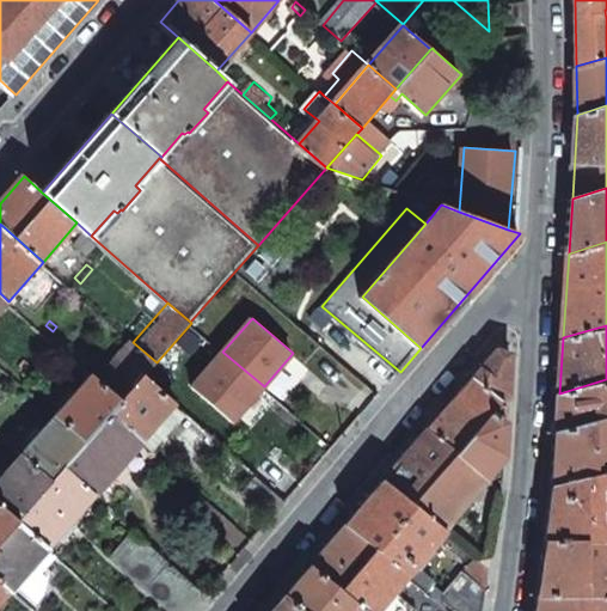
[(146,376),(157,362),(133,342),(127,336),(92,374),(123,402),(146,376)]
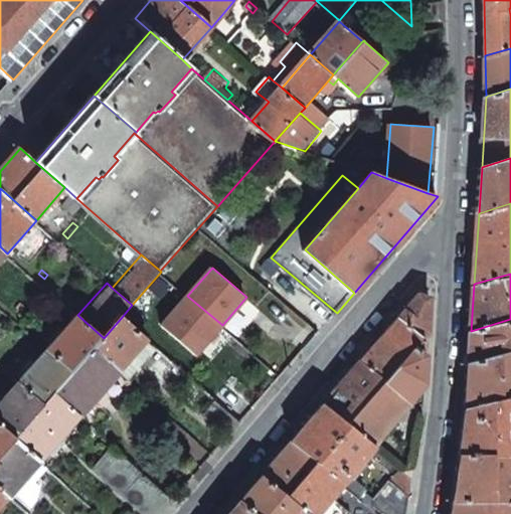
[(431,332),(433,298),(420,293),(399,317),(423,338),(426,339),(431,332)]
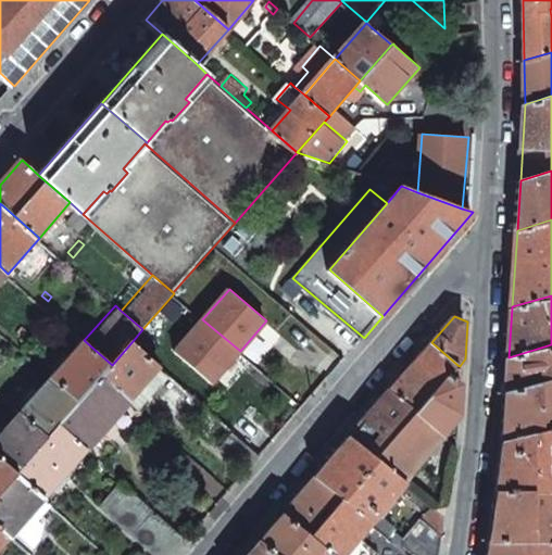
[(202,319),(176,351),(214,382),(240,351),(202,319)]
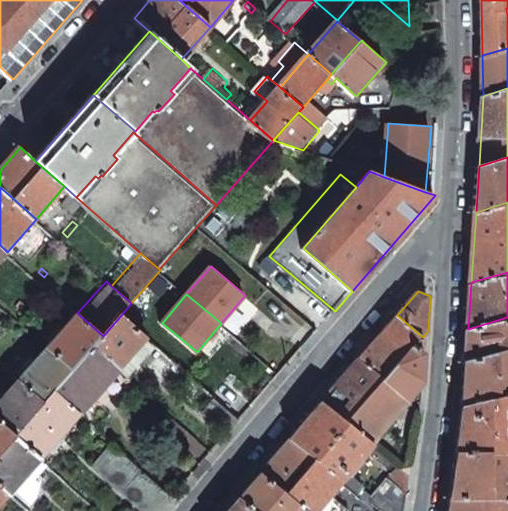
[(24,310),(28,305),(22,300),(18,305),(24,310)]
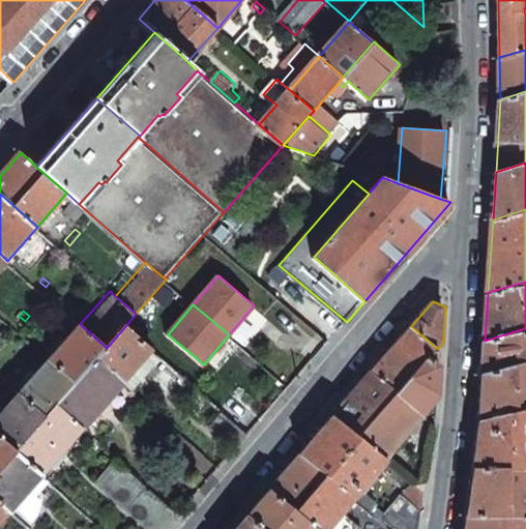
[(97,357),(107,348),(80,324),(51,358),(77,381),(97,357)]
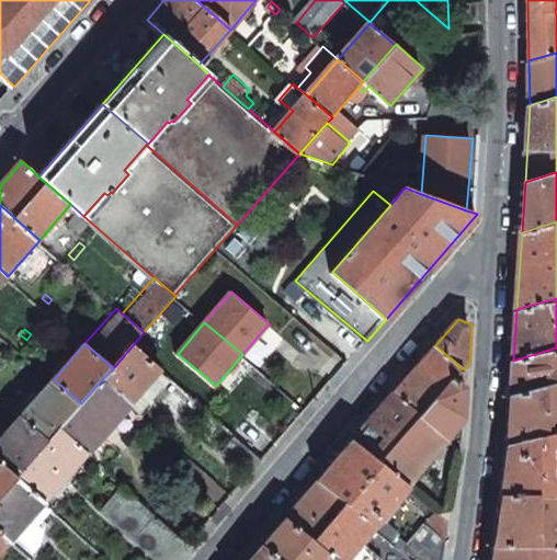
[(133,404),(162,370),(134,344),(113,368),(103,378),(133,404)]
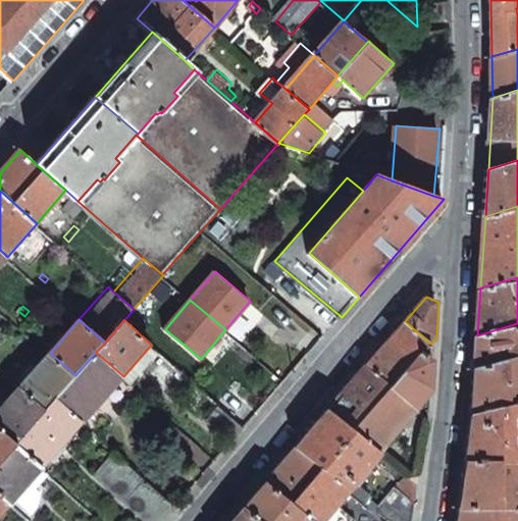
[(429,343),(405,321),(366,366),(393,386),(424,350),(434,359),(435,346),(431,344),(429,343)]
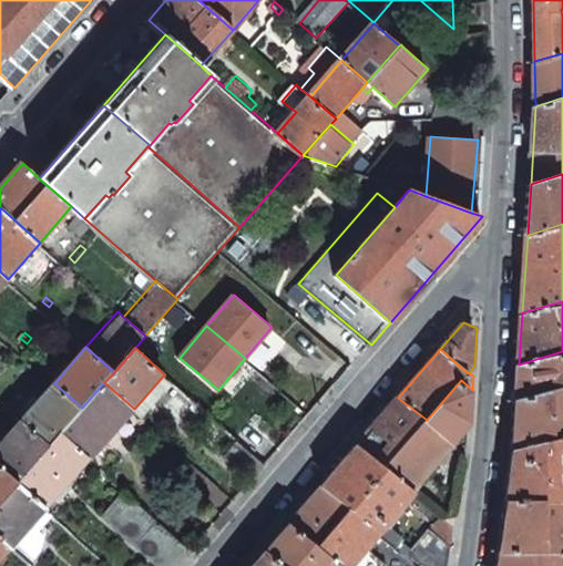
[(562,351),(519,364),(517,399),(562,386),(562,351)]
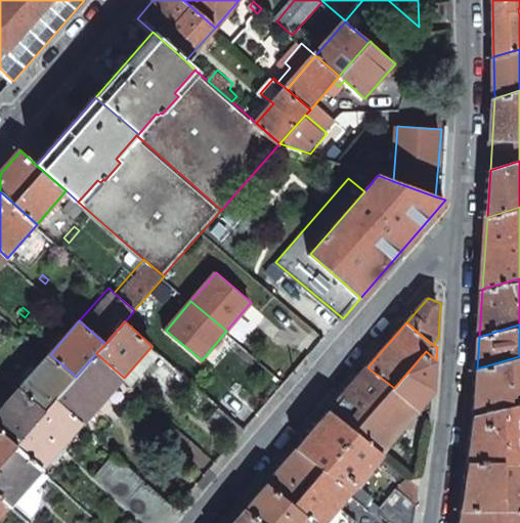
[(435,390),(436,360),(426,351),(394,388),(419,408),(430,396),(435,390)]
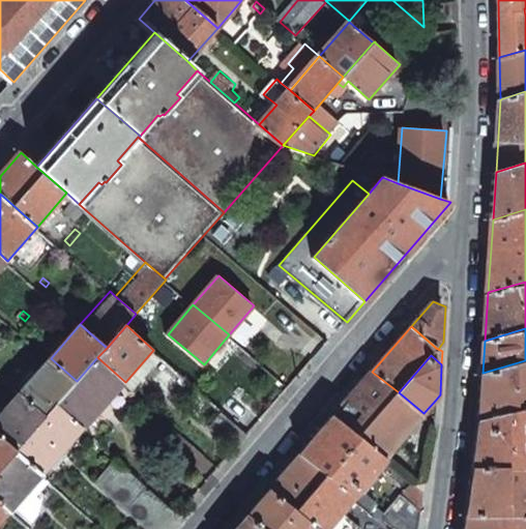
[(84,429),(125,382),(97,357),(77,381),(56,405),(84,429)]
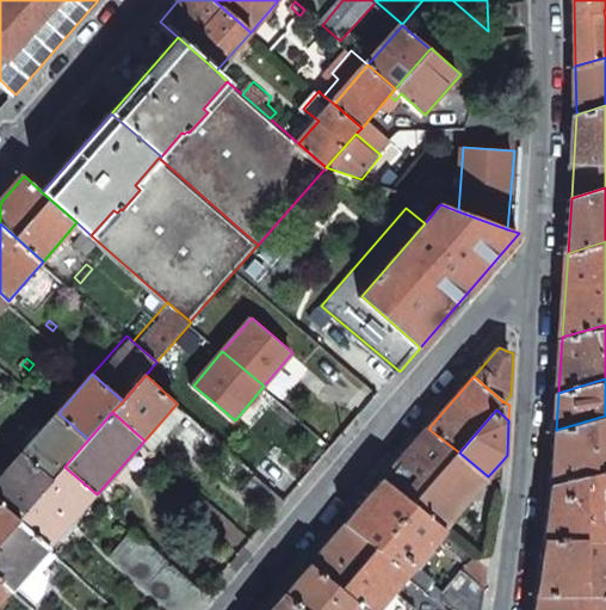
[(65,467),(88,439),(59,413),(24,453),(54,479),(65,467)]
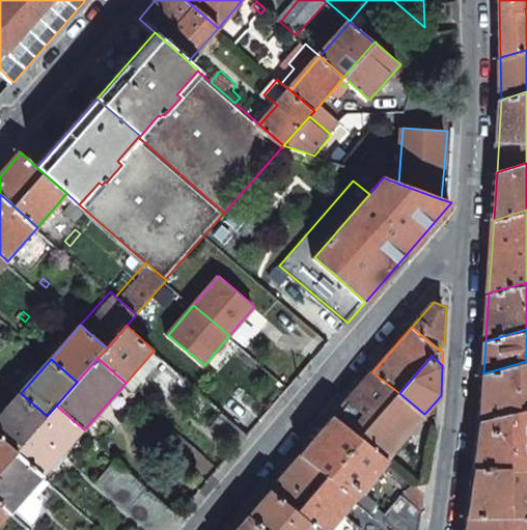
[(526,361),(483,373),(479,421),(526,409),(526,361)]
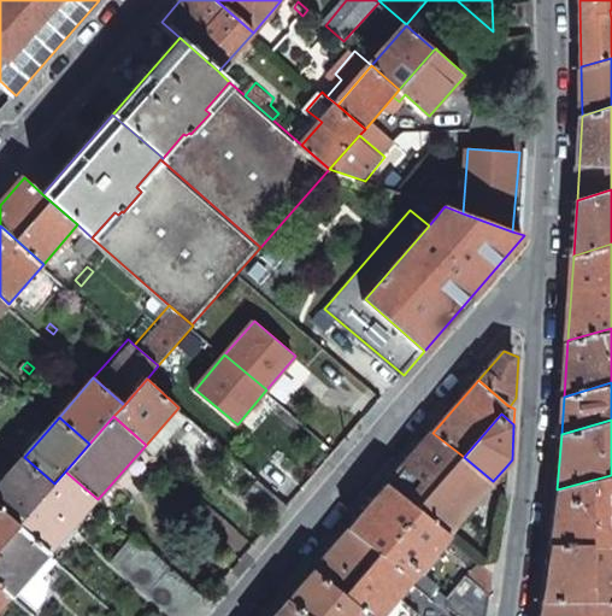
[(449,534),(493,481),(464,457),(433,433),(388,484),(449,534)]
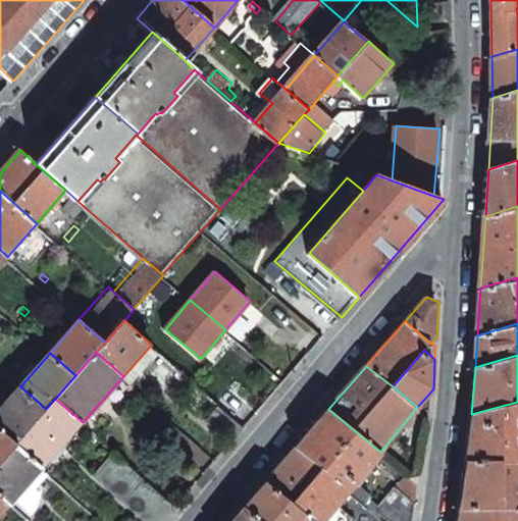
[(110,416),(136,387),(123,376),(83,422),(94,432),(96,429),(97,431),(110,416)]
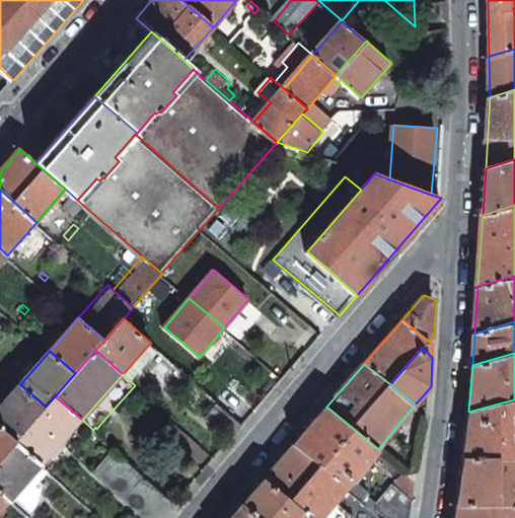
[(0,427),(15,441),(46,407),(20,384),(0,405),(0,427)]
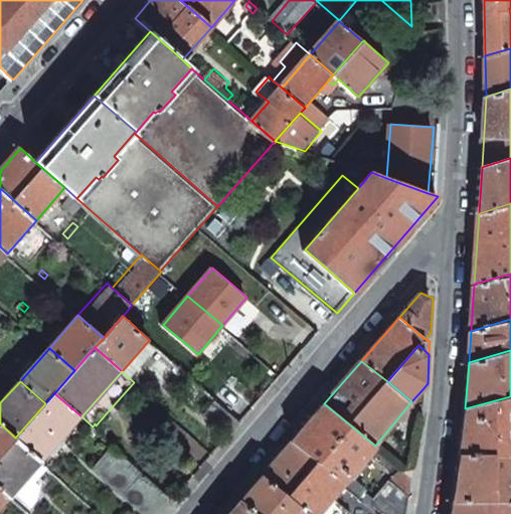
[(42,462),(81,416),(54,393),(45,403),(15,438),(42,462)]
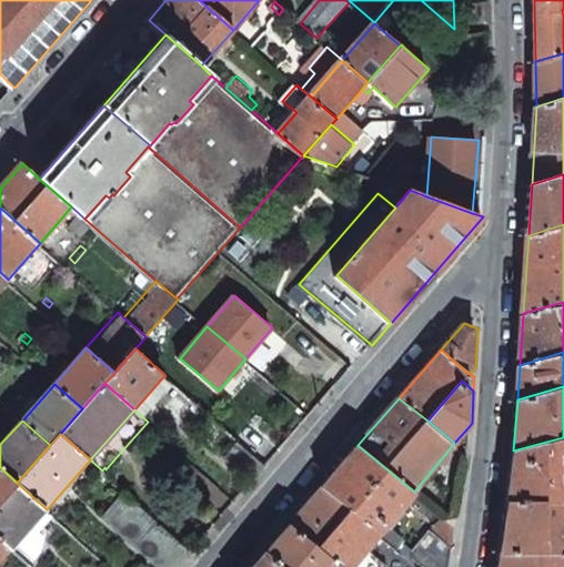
[(563,437),(513,451),(507,502),(563,502),(563,437)]
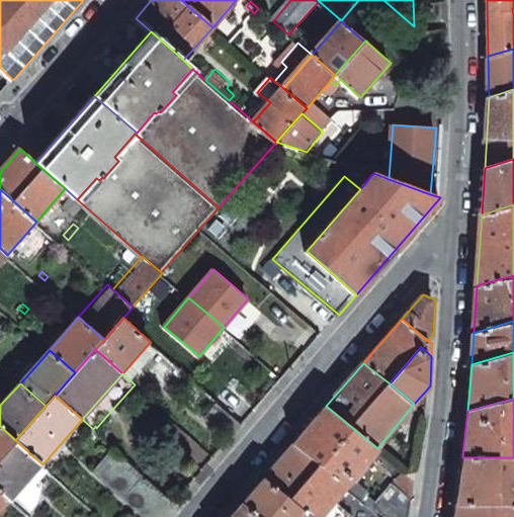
[(347,485),(377,448),(326,406),(295,442),(321,463),(347,485)]
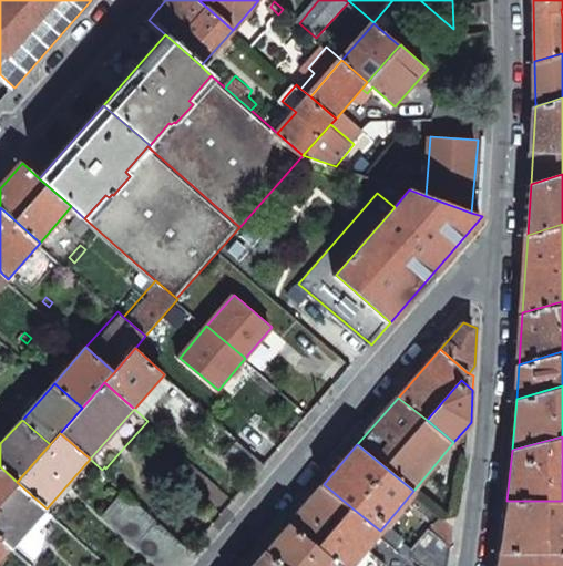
[(0,501),(17,482),(0,466),(0,501)]
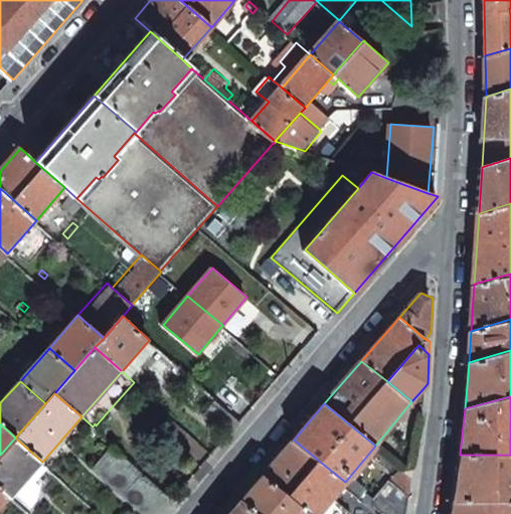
[(0,486),(11,496),(42,462),(15,438),(0,455),(0,486)]
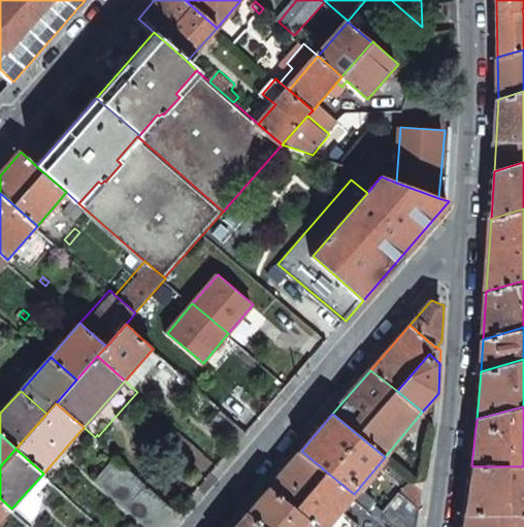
[(296,509),(327,472),(301,451),(269,487),(296,509)]
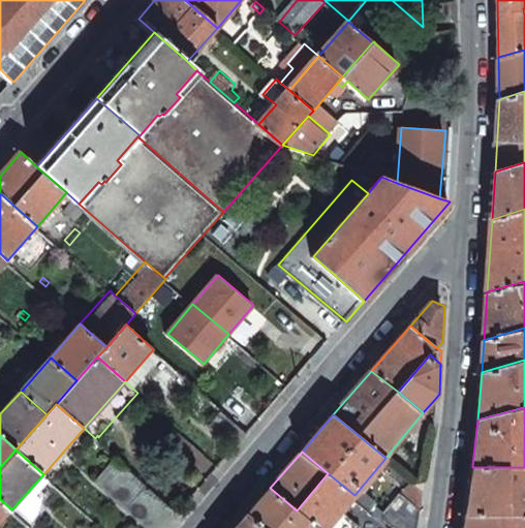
[(151,527),(167,527),(181,514),(117,458),(97,480),(151,527)]
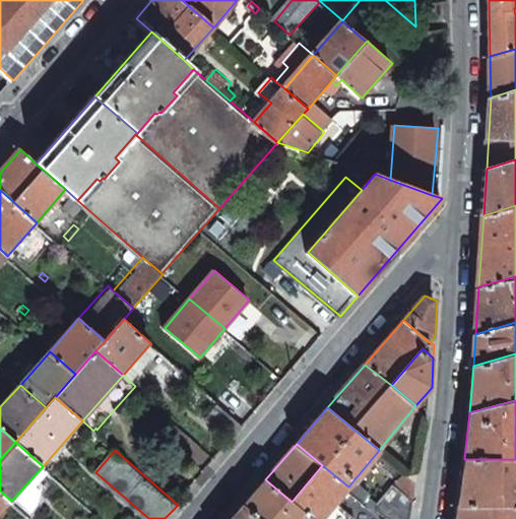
[(515,459),(464,459),(461,482),(458,505),(515,504),(515,459)]
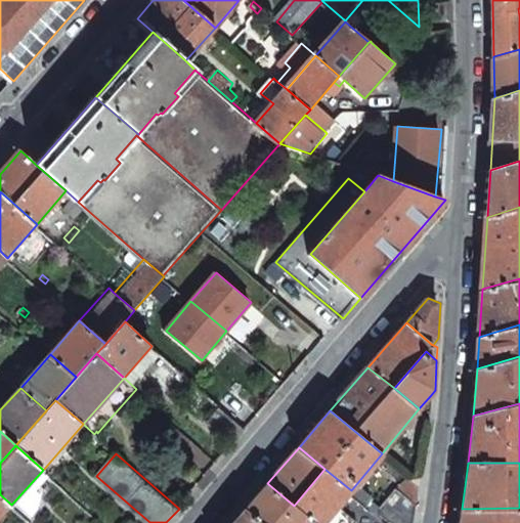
[(422,480),(424,471),(412,466),(408,475),(422,480)]
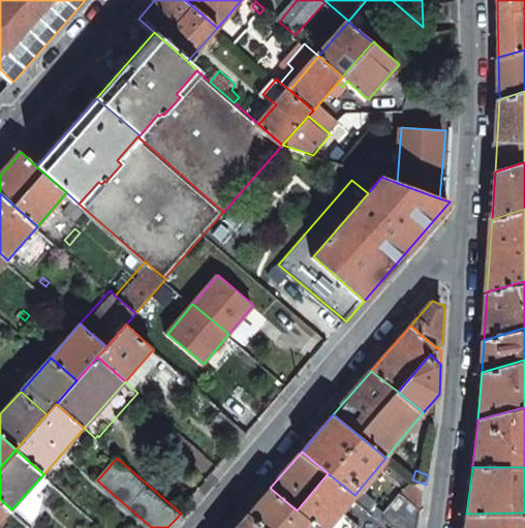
[(56,486),(63,478),(57,473),(51,480),(56,486)]
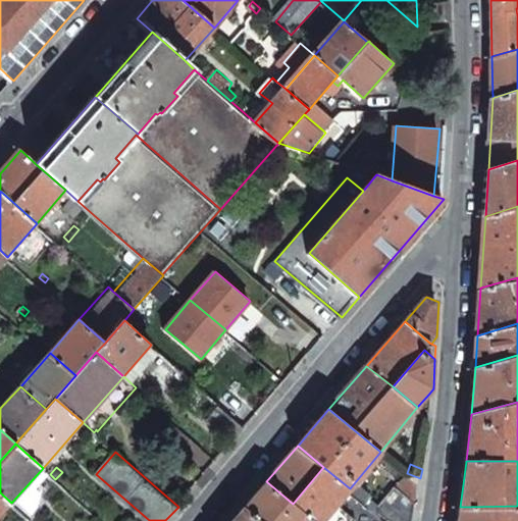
[(321,520),(327,515),(350,488),(323,467),(293,504),(313,520),(321,520)]
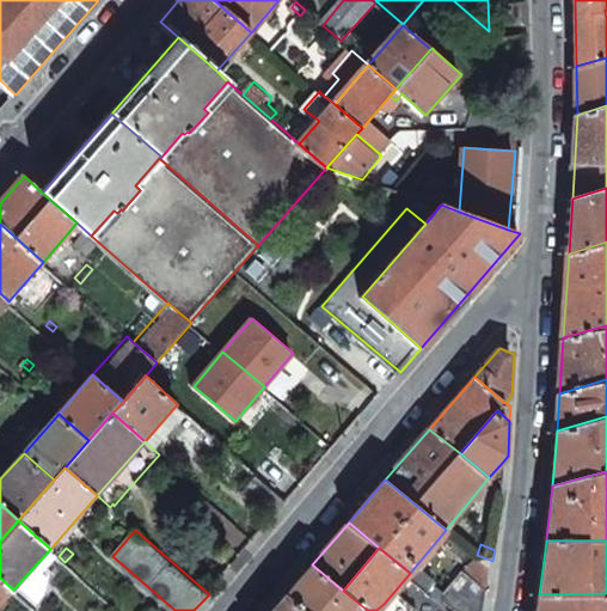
[(305,610),(367,610),(343,591),(312,564),(287,596),(305,610)]
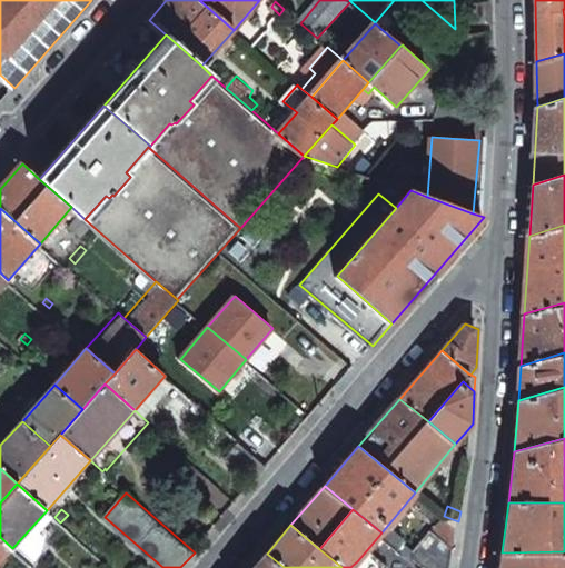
[(425,567),(450,567),(454,547),(433,530),(410,556),(425,567)]
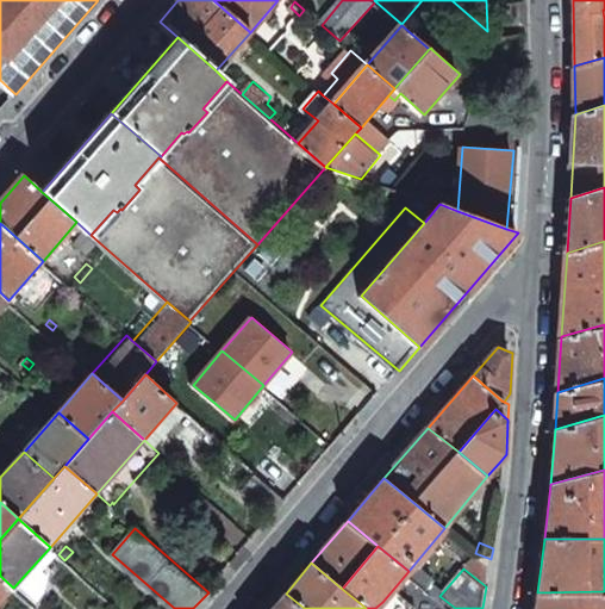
[(0,602),(13,588),(0,576),(0,602)]
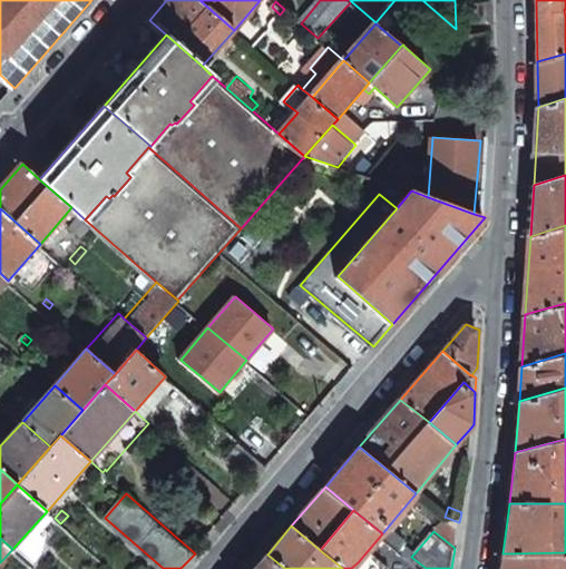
[(565,552),(503,553),(500,568),(565,568),(565,552)]
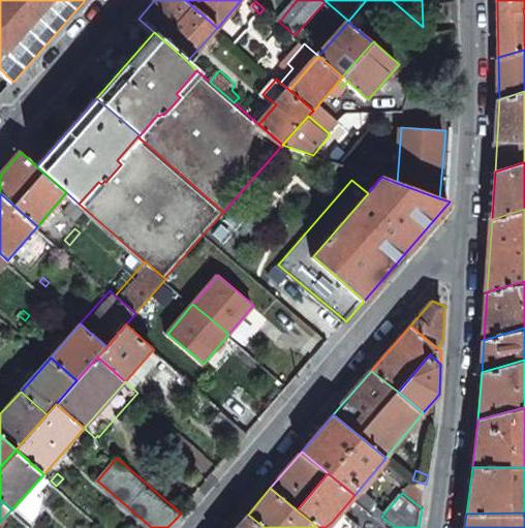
[(264,527),(248,515),(236,527),(264,527)]
